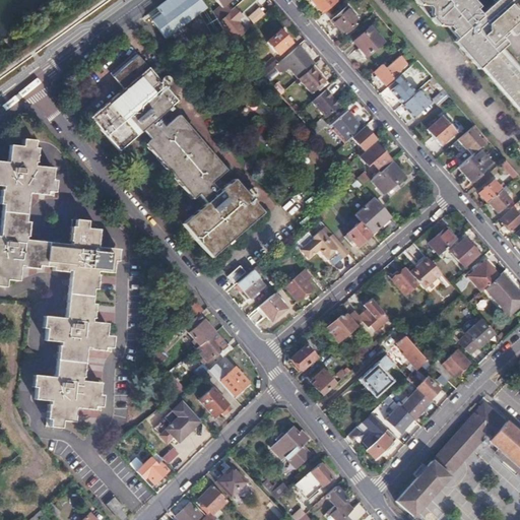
[(168,0),(169,0),(148,15),(167,39),(206,8),(199,0),(168,0)]
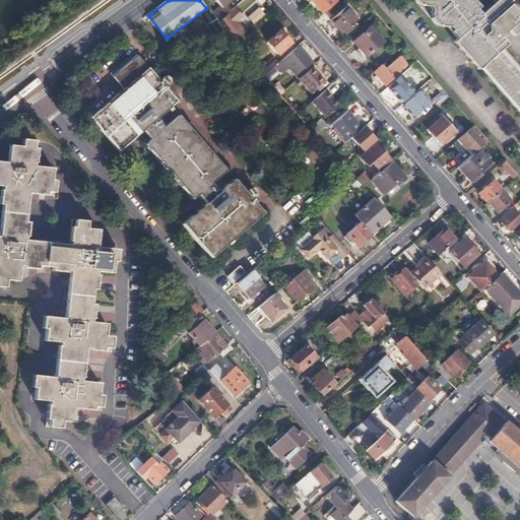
[(318,3),(326,11),(336,2),(334,0),(311,0),(316,5),(318,3)]
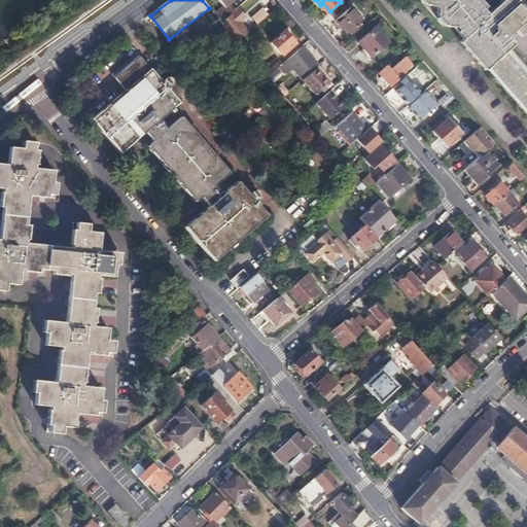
[(481,61),(526,112),(526,77),(504,53),(513,45),(508,41),(526,25),(526,0),(424,0),(446,24),(447,24),(449,23),(453,23),(464,36),(461,39),(481,61)]
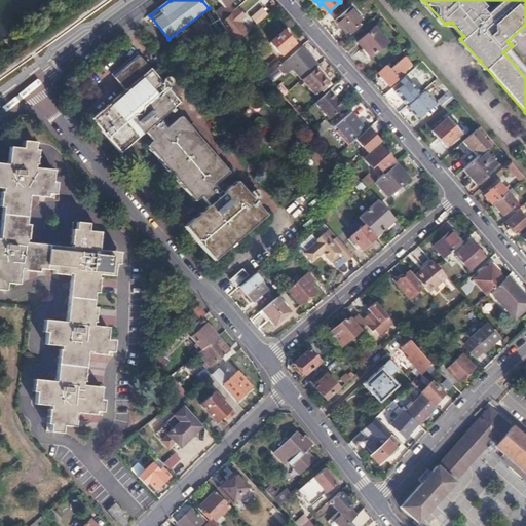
[(320,5),(327,13),(330,11),(322,3),(320,5)]
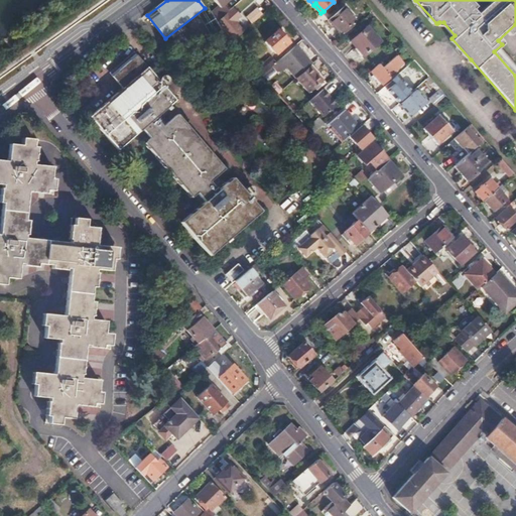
[(221,7),(214,14),(218,20),(229,10),(224,5),(221,7)]
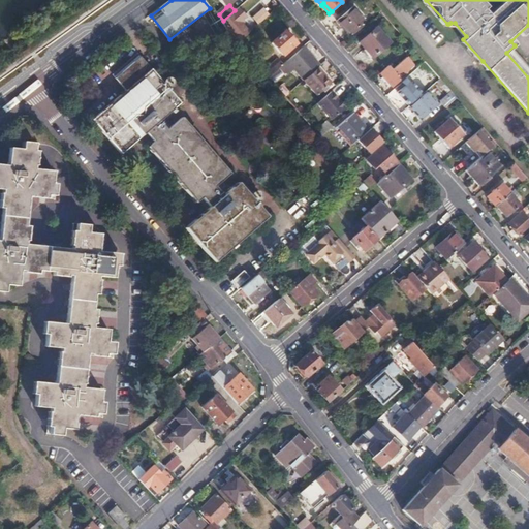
[(245,16),(238,7),(235,10),(223,21),(221,23),(222,25),(234,37),(239,43),(250,33),(239,22),(245,16)]
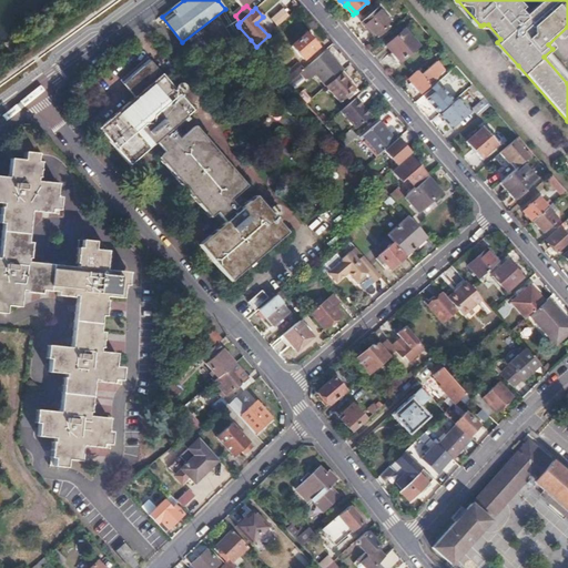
[(377,8),(363,21),(375,36),(391,22),(377,8)]
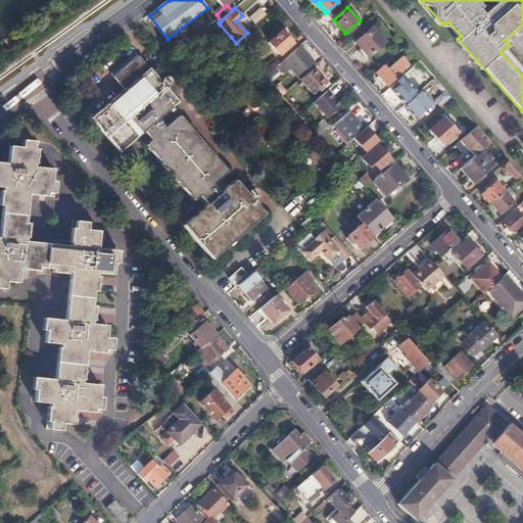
[(254,25),(266,15),(259,8),(248,16),(254,25)]
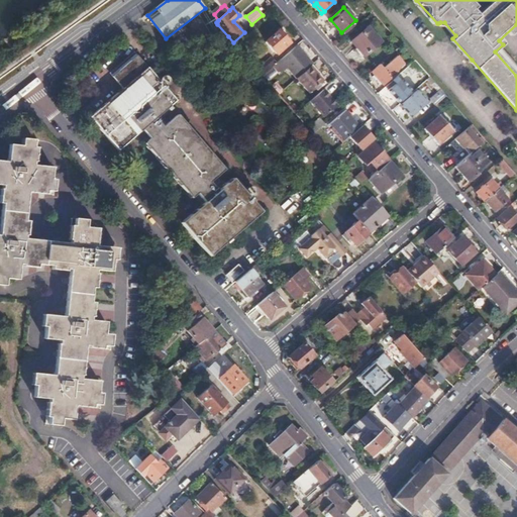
[(370,27),(353,41),(365,56),(381,41),(381,40),(370,27)]
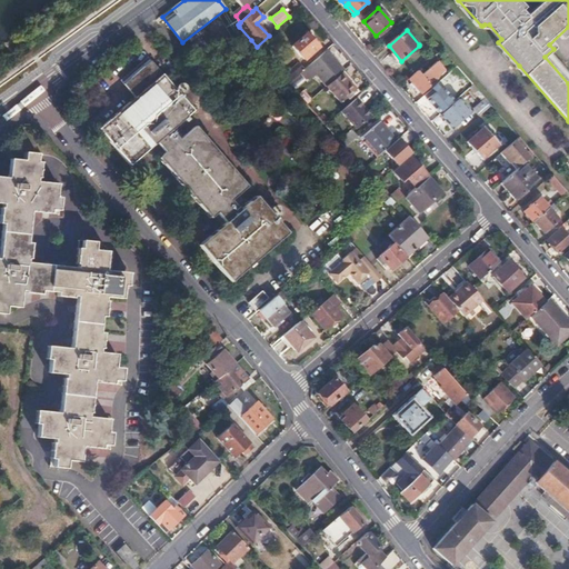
[(308,33),(293,47),(305,59),(319,47),(308,33)]
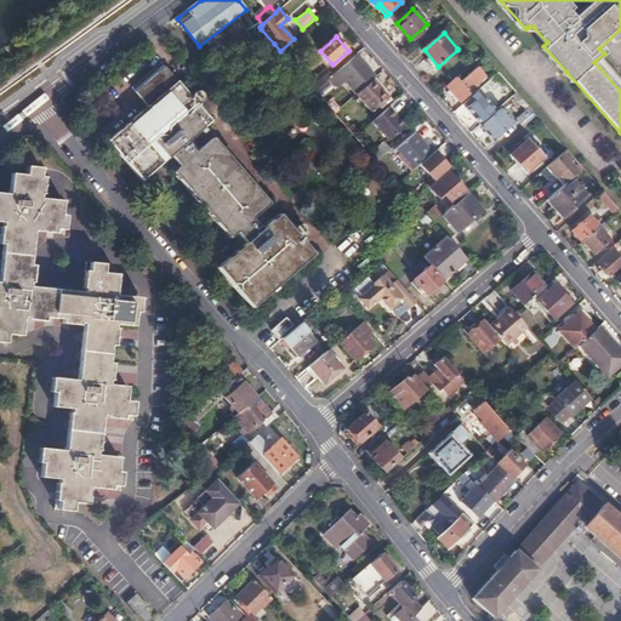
[(357,55),(371,68),(376,63),(362,50),(357,55)]
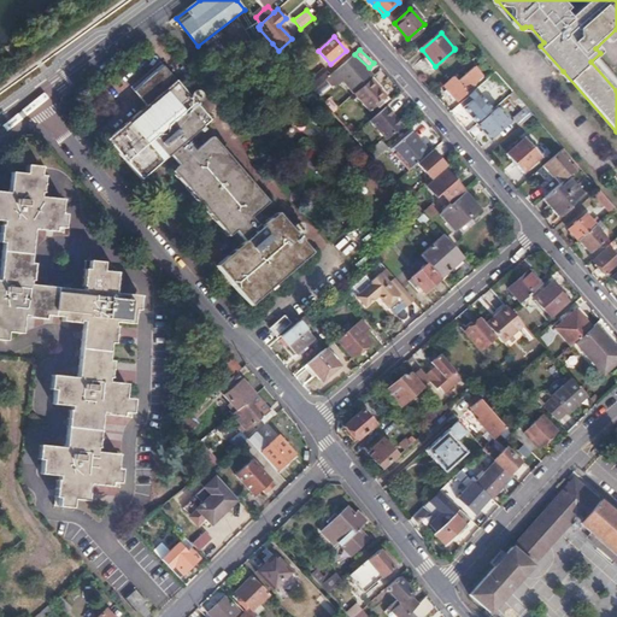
[(497,71),(480,53),(472,59),(489,77),(497,71)]
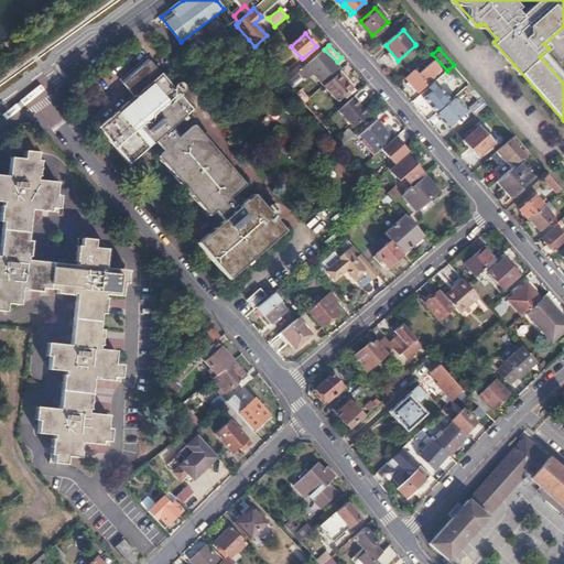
[(340,71),(323,51),(307,64),(325,85),(339,72),(340,71)]
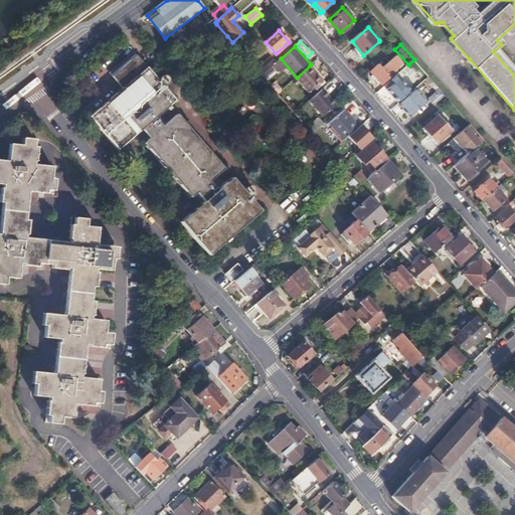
[(123,89),(148,67),(138,55),(113,76),(123,89)]
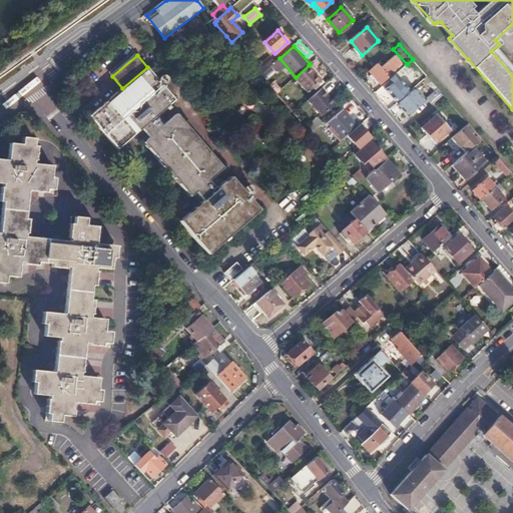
[(377,63),(369,71),(380,83),(388,77),(387,75),(401,63),(395,55),(381,67),(377,63)]
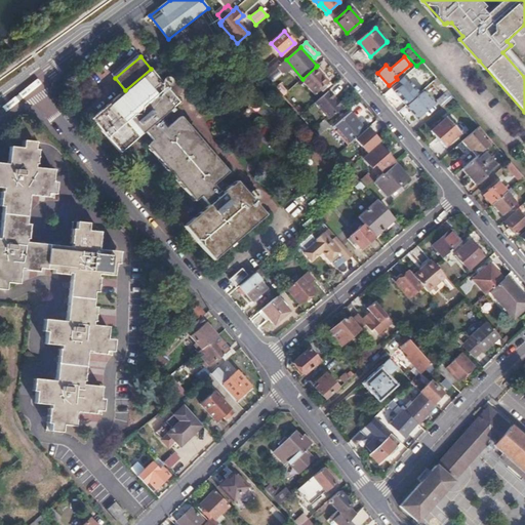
[(316,67),(303,79),(301,80),(314,94),(320,89),(323,92),(331,84),(316,67)]
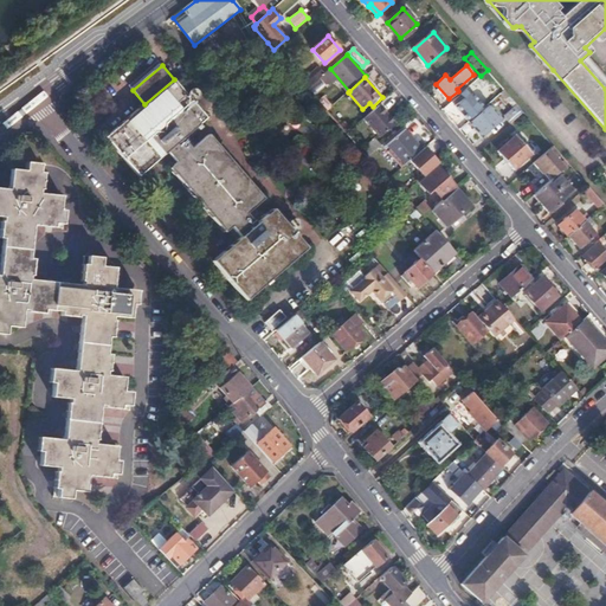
[(206,117),(174,79),(144,104),(105,137),(140,176),(167,153),(169,155),(175,162),(169,168),(225,232),(231,226),(238,234),(240,238),(213,262),(246,300),(307,249),(274,210),(256,224),(253,220),(246,213),(263,199),(208,135),(192,149),(184,139),(206,117)]
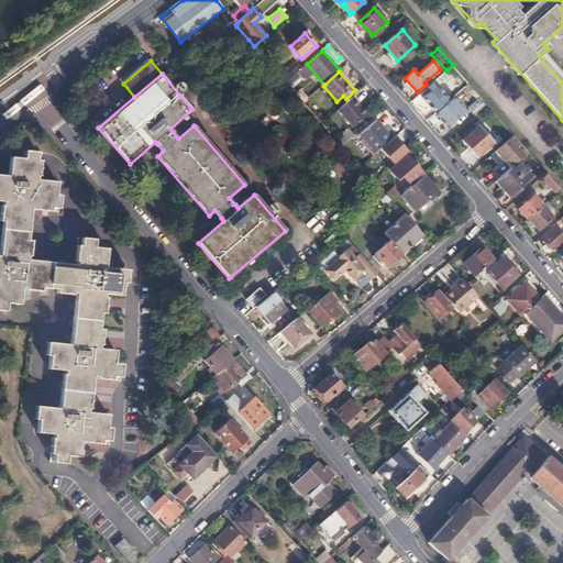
[(431,91),(423,99),(435,112),(450,99),(434,81),(427,88),(431,91)]
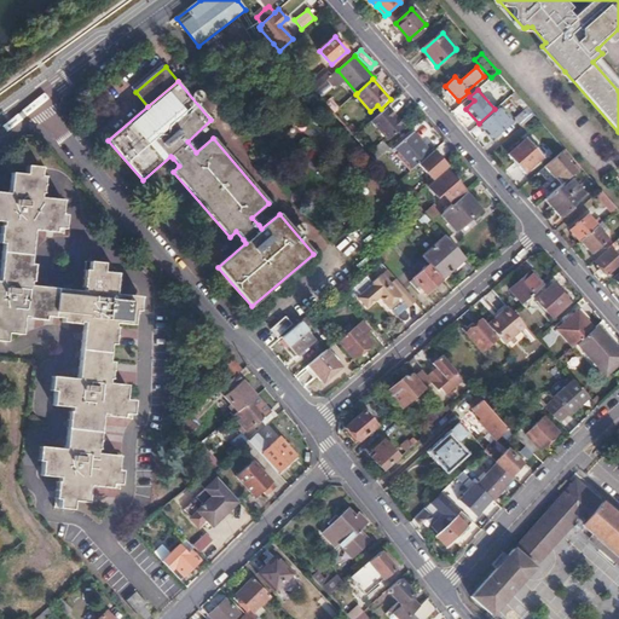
[(515,92),(512,96),(524,110),(515,117),(522,126),(534,115),(515,92)]
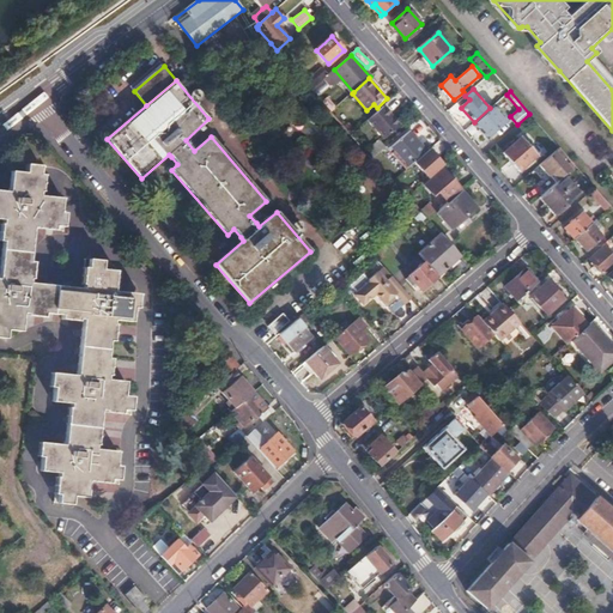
[(400,126),(383,107),(368,121),(384,139),(400,126)]
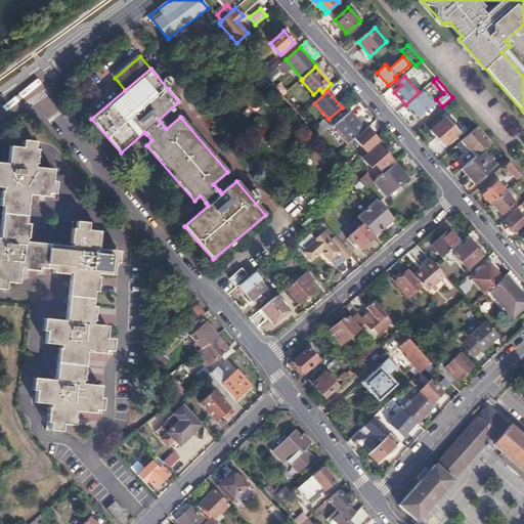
[(424,92),(407,107),(418,119),(434,103),(424,92)]
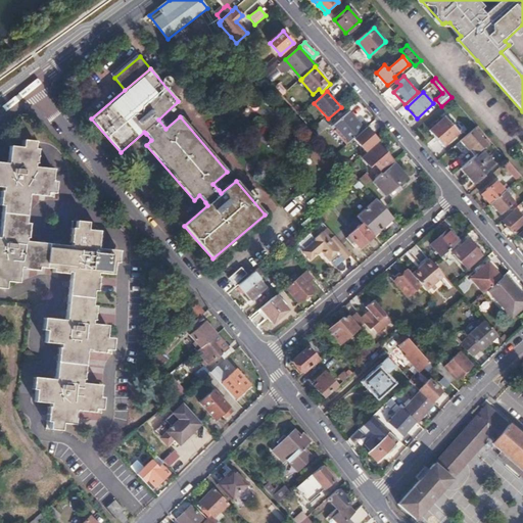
[(430,108),(418,120),(422,124),(433,112),(430,108)]
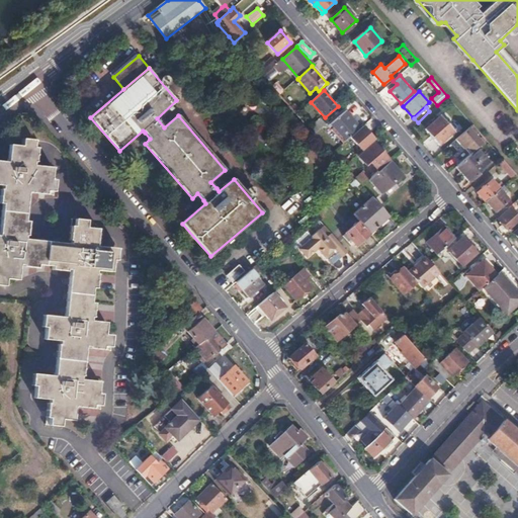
[(332,123),(346,141),(351,137),(361,128),(346,111),(332,123)]
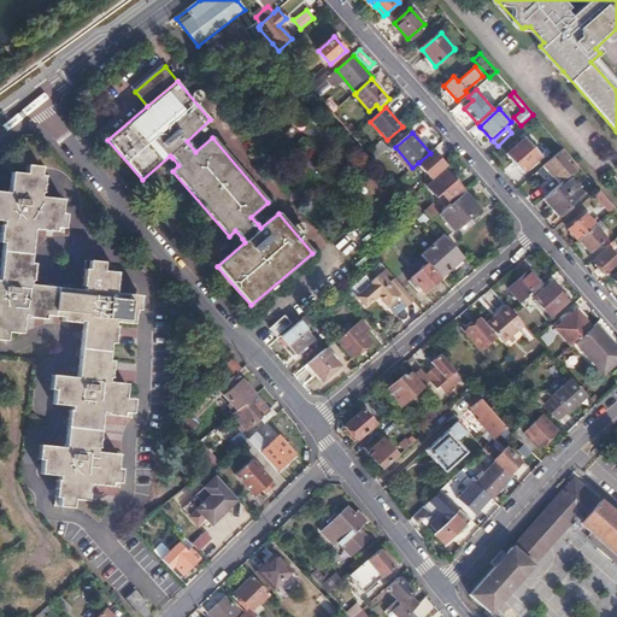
[(524,136),(506,153),(523,172),(541,156),(524,136)]
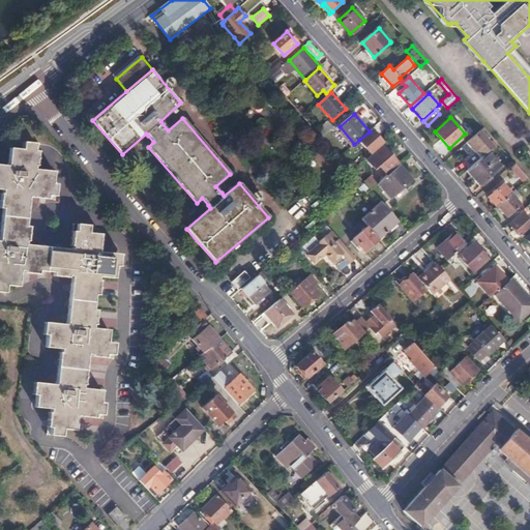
[(327,122),(316,133),(321,138),(332,128),(327,122)]
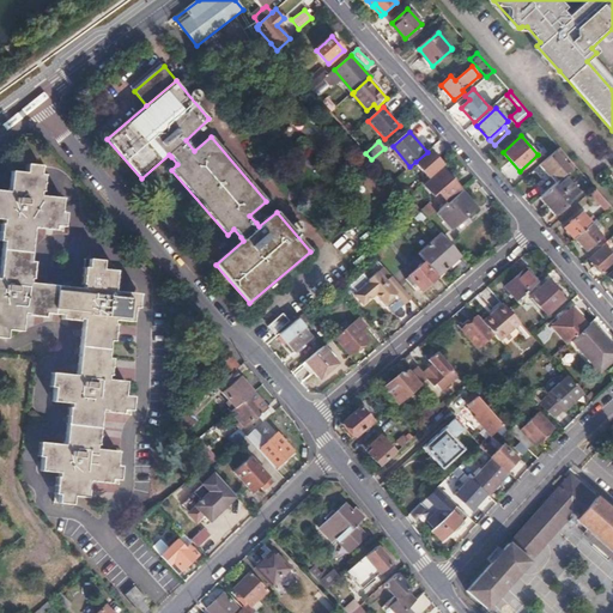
[(389,150),(407,169),(410,167),(393,146),(389,150)]
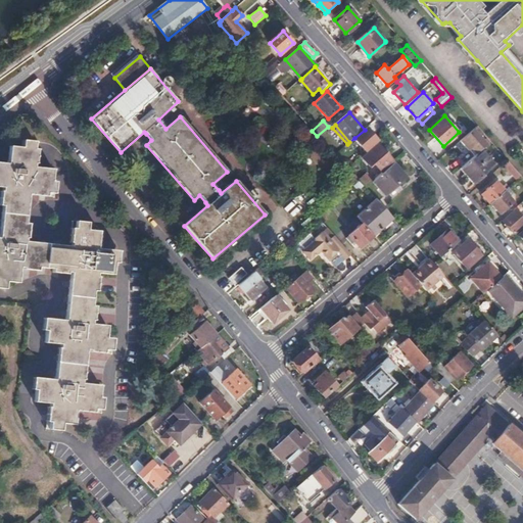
[(484,133),(477,126),(461,140),(469,150),(472,147),(477,154),(482,150),(487,144),(480,136),(484,133)]
